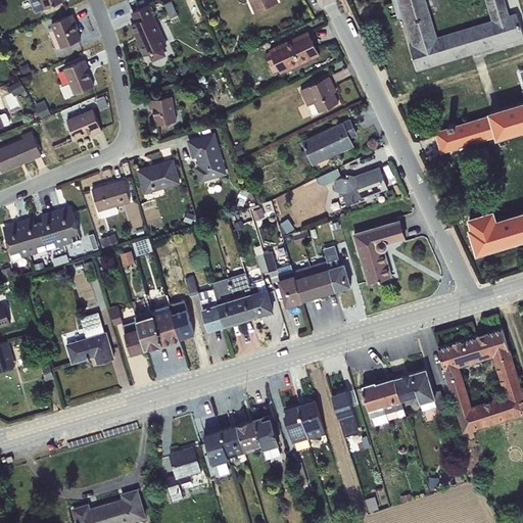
[(40,0),(45,10),(66,0),(40,0)]
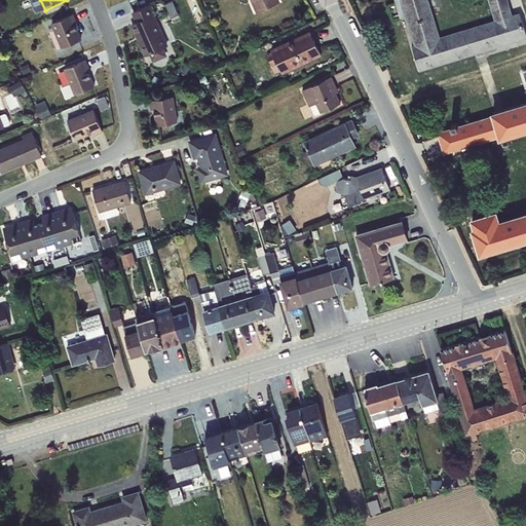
[(251,0),(256,11),(280,1),(279,0),(251,0)]
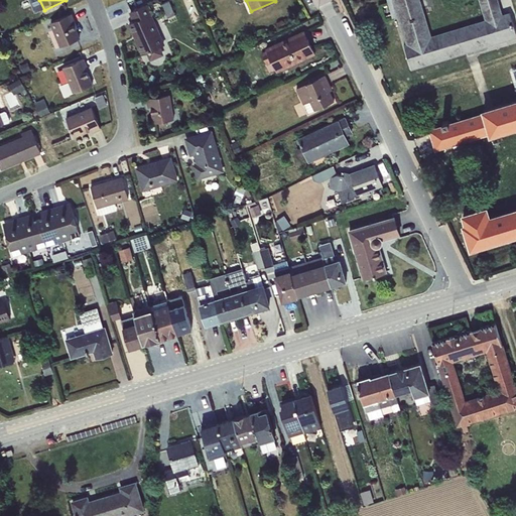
[(398,16),(393,0),(386,0),(392,18),(398,16)]
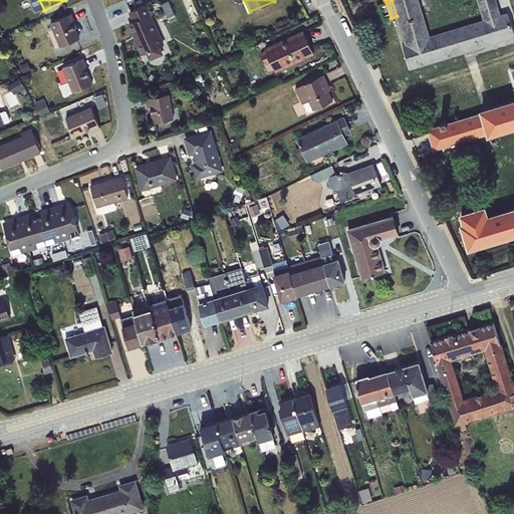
[(419,0),(392,0),(397,16),(405,43),(402,44),(410,69),(513,36),(513,31),(508,12),(501,14),(496,0),(477,0),(483,19),(430,35),(419,0)]
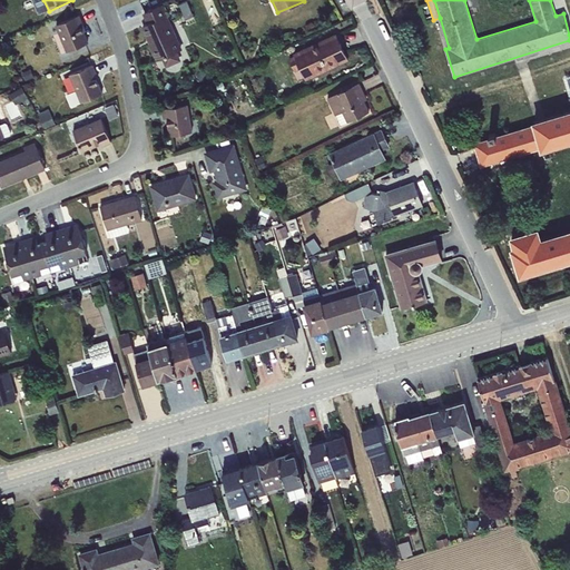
[(148,23),(141,26),(157,61),(163,58),(167,67),(183,60),(178,51),(183,50),(163,5),(144,13),(148,23)]
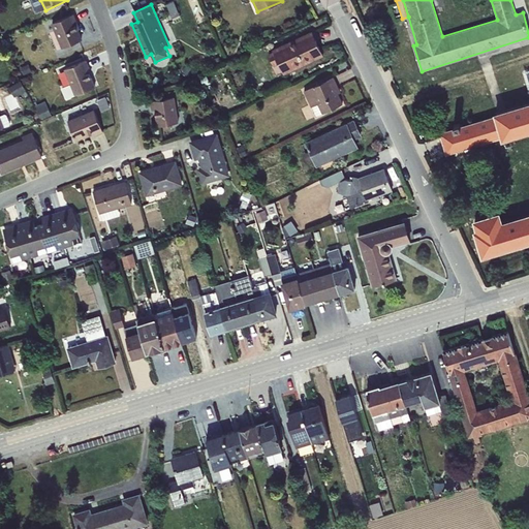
[(73,13),(52,23),(62,48),(83,39),(79,29),(81,28),(73,13)]
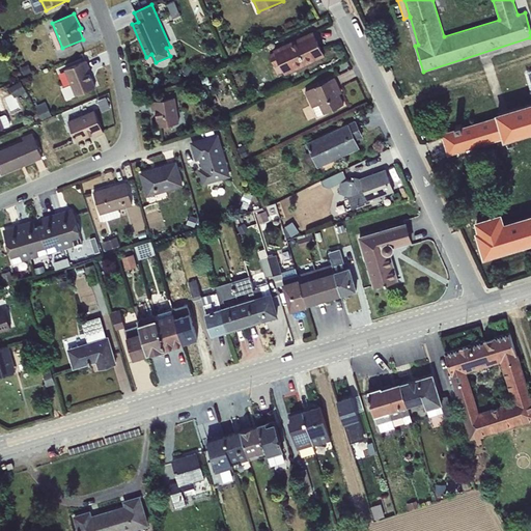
[(326,55),(313,30),(273,50),(274,51),(280,63),(285,75),(326,55)]
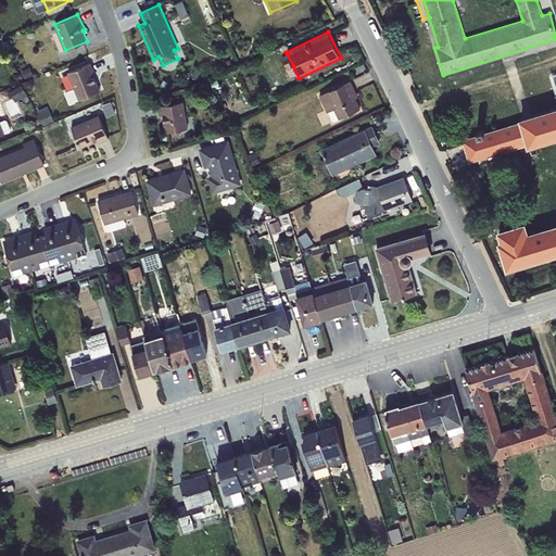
[(293,66),(287,53),(281,57),(288,70),(293,66)]
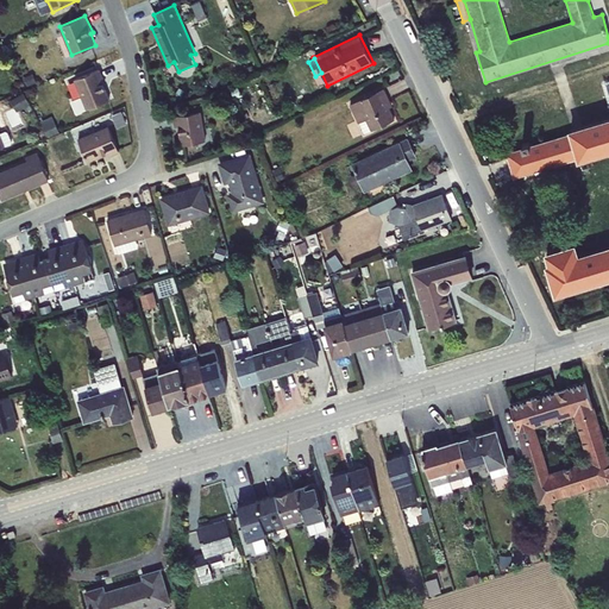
[(100,68),(74,80),(81,96),(74,100),(80,113),(111,101),(102,81),(105,80),(100,68)]
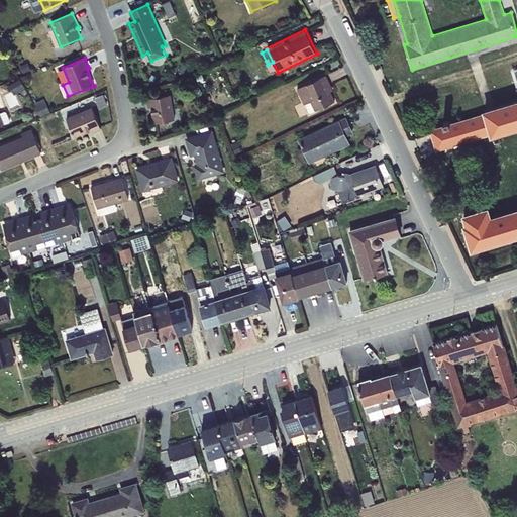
[(202,72),(195,75),(199,84),(206,81),(202,72)]
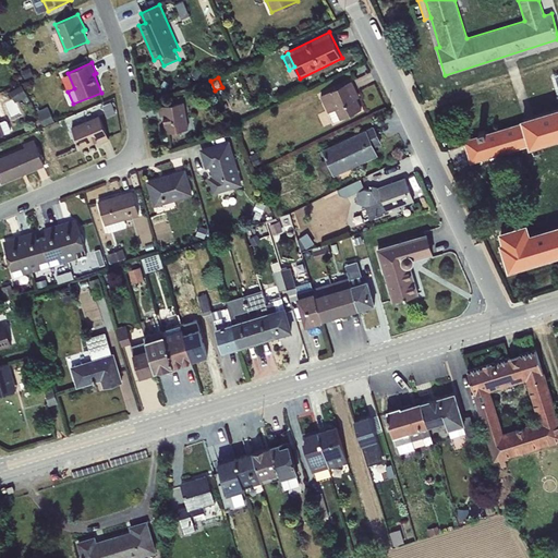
[(352,81),(320,96),(328,112),(329,112),(334,122),(362,109),(356,98),(360,97),(352,81)]
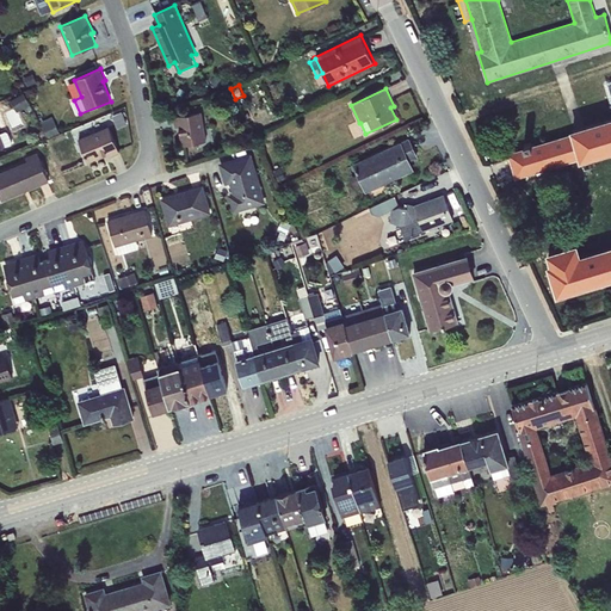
[(23,92),(11,100),(18,112),(30,104),(23,92)]
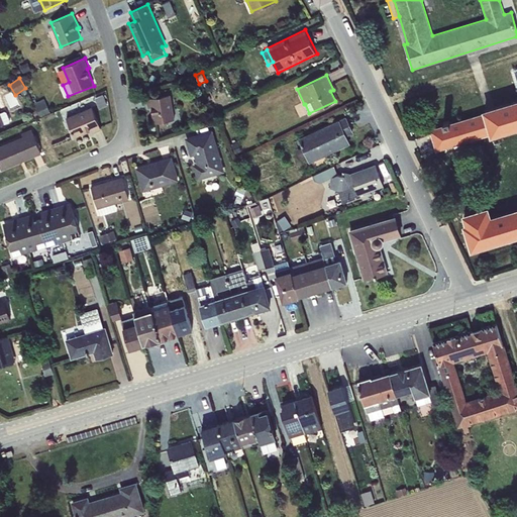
[(208,85),(203,88),(207,94),(212,92),(208,85)]
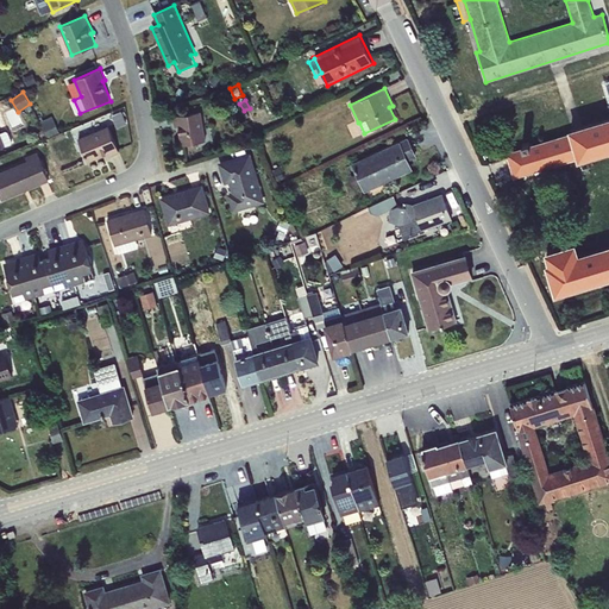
[(121,111),(114,115),(119,124),(127,119),(121,111)]
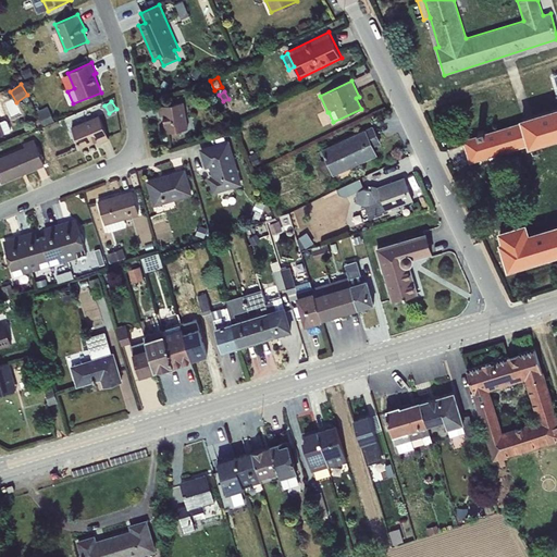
[(184,101),(158,106),(160,115),(163,114),(165,132),(188,128),(184,101)]
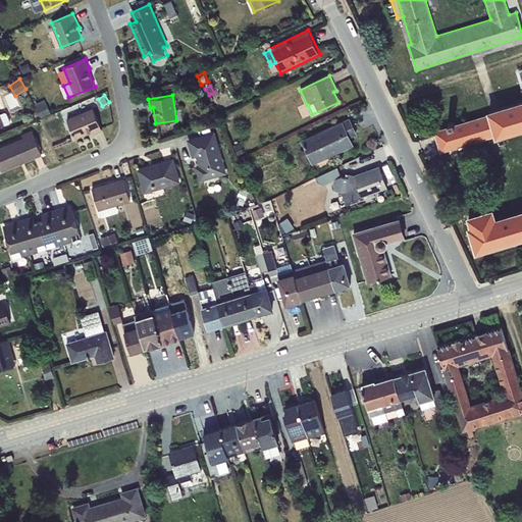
[(204,96),(197,99),(200,107),(207,104),(204,96)]
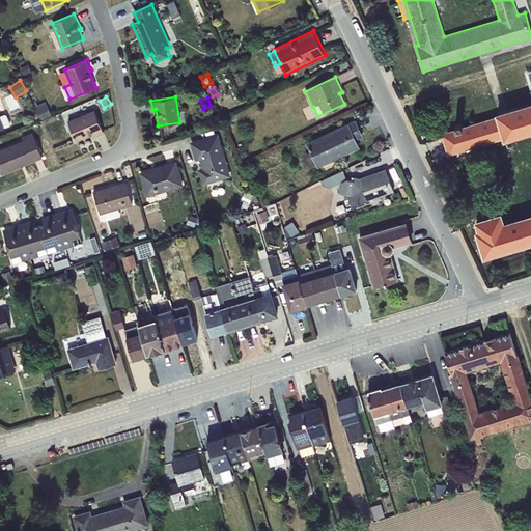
[(46,102),(35,106),(42,119),(52,115),(46,102)]
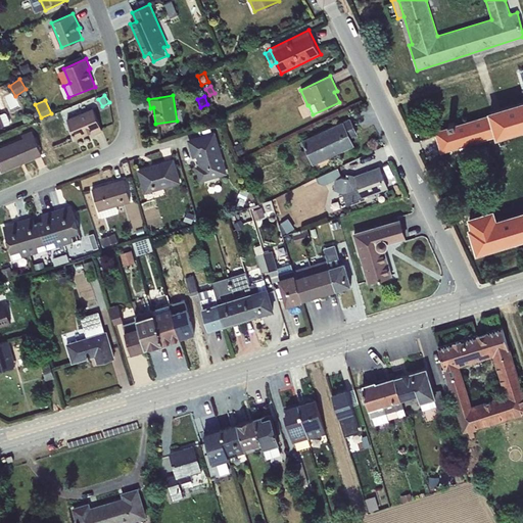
[(495,136),(496,137),(522,129),(522,100),(489,111),(489,114),(435,131),(441,151),(495,136)]
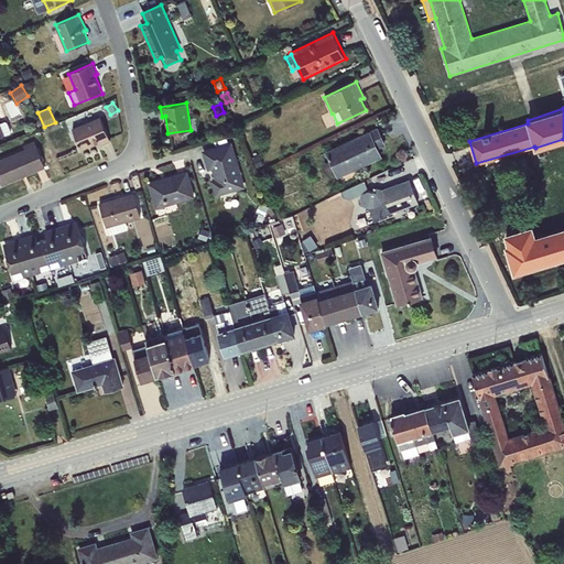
[(73,128),(80,150),(100,141),(101,144),(110,141),(100,116),(73,128)]
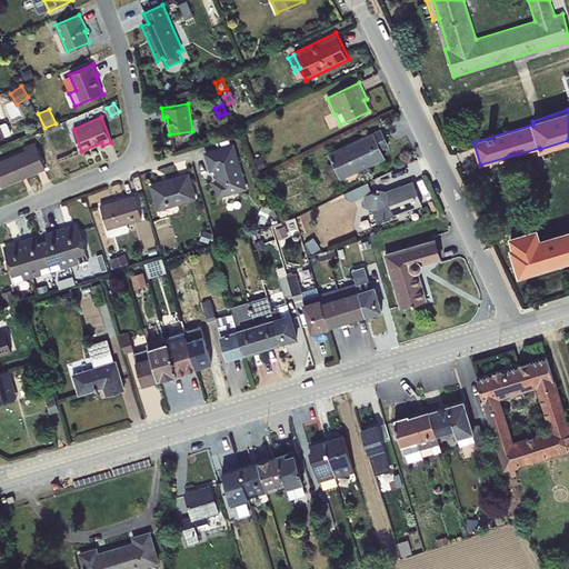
[(8,122),(5,122),(0,123),(0,125),(5,137),(10,133),(11,131),(8,122)]
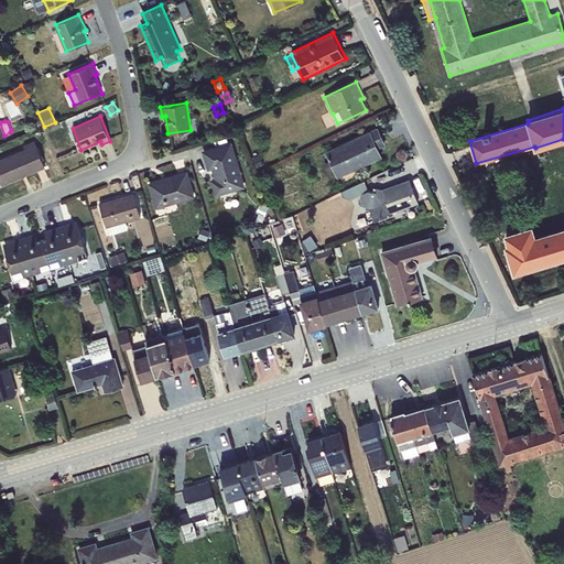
[(378,127),(325,151),(338,177),(382,156),(378,148),(386,144),(378,127)]
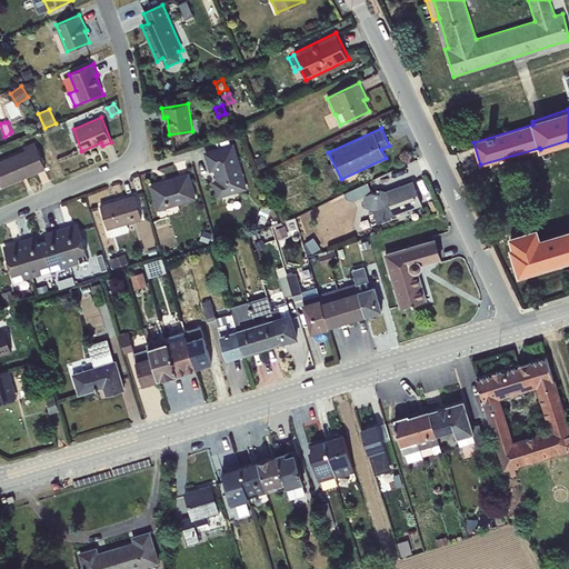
[(0,182),(2,187),(46,168),(35,142),(23,147),(25,150),(0,159),(0,182)]
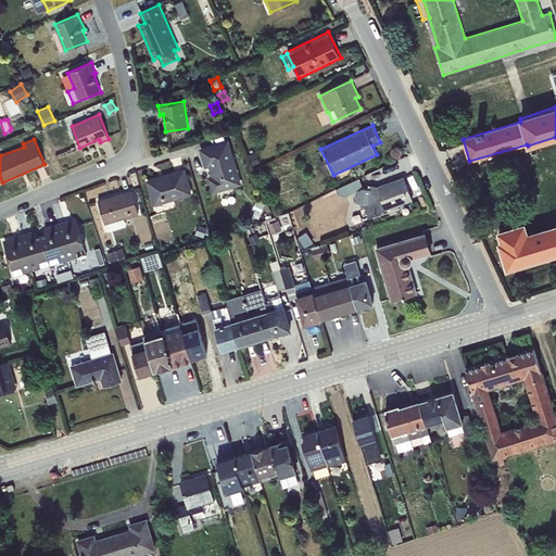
[(228,139),(199,148),(205,167),(209,166),(212,176),(207,177),(213,193),(242,184),(228,139)]
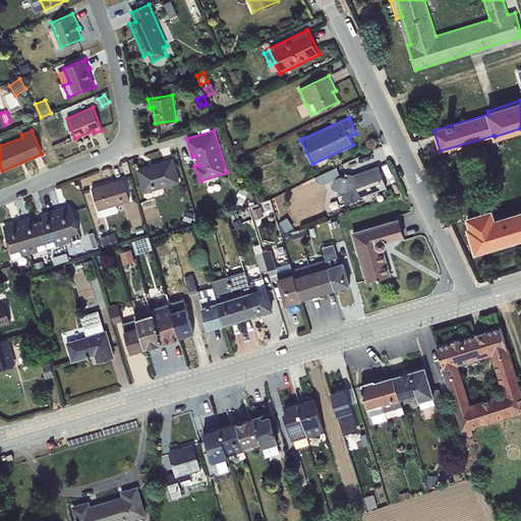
[(240,141),(233,145),(238,155),(244,152),(240,141)]
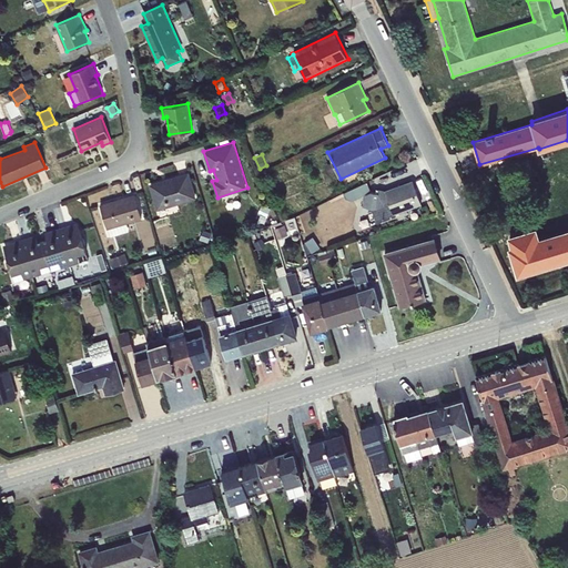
[(371,176),(374,190),(399,183),(397,179),(405,176),(403,168),(371,176)]
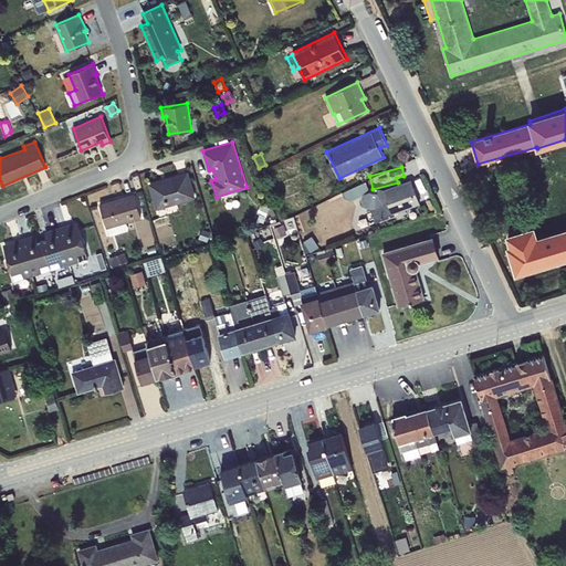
[(188,171),(148,184),(156,210),(196,198),(188,171)]
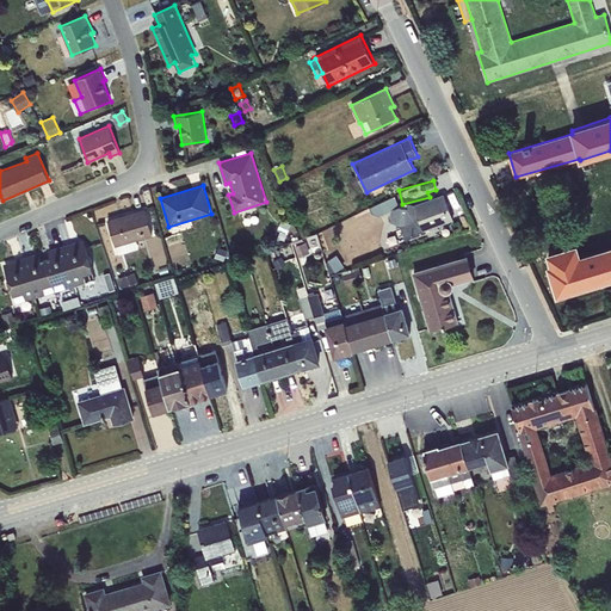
[(444,193),(414,205),(419,218),(424,230),(454,220),(444,193)]
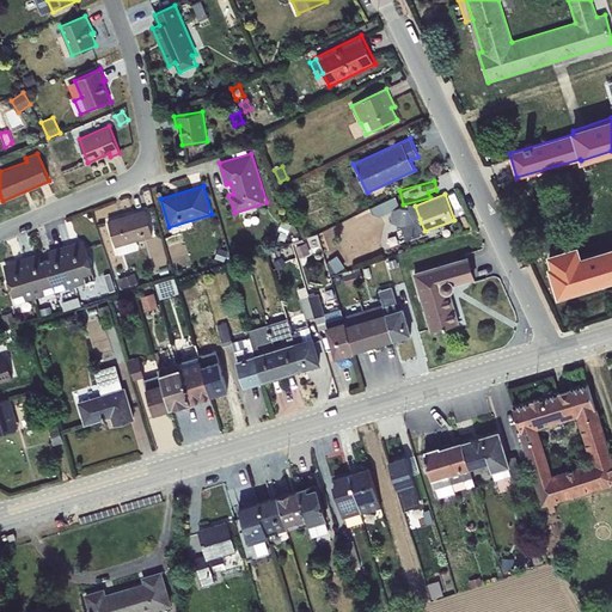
[(393,209),(399,206),(396,196),(371,208),(373,214),(379,216),(393,209)]
